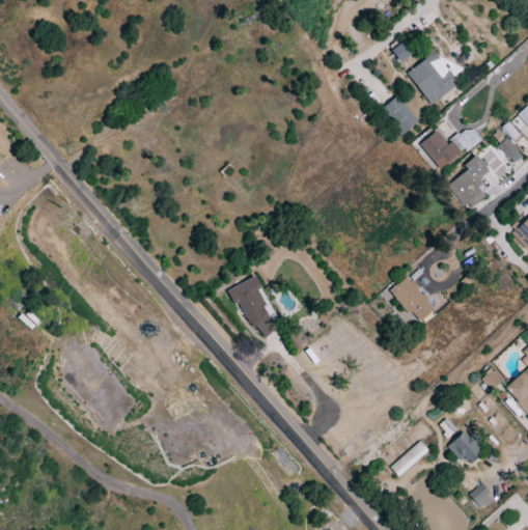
[(401,62),(415,53),(406,40),(392,50),(401,62)]
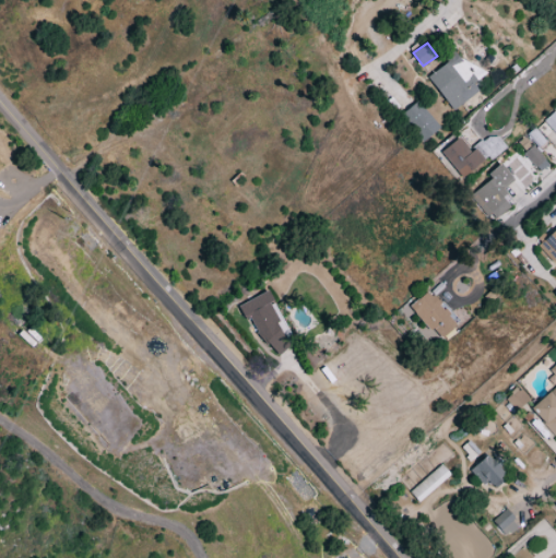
[(456,110),(481,91),(475,83),(482,78),(454,43),(442,52),(449,61),(429,78),(456,110)]
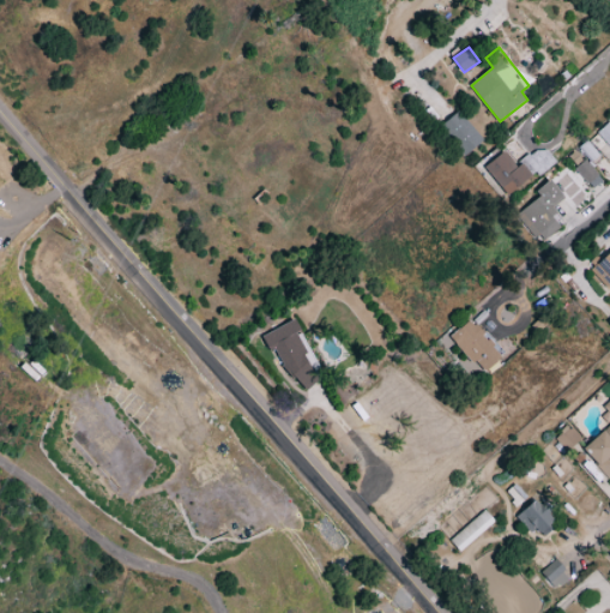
[(484,140),(460,110),(440,127),(465,156),(484,140)]
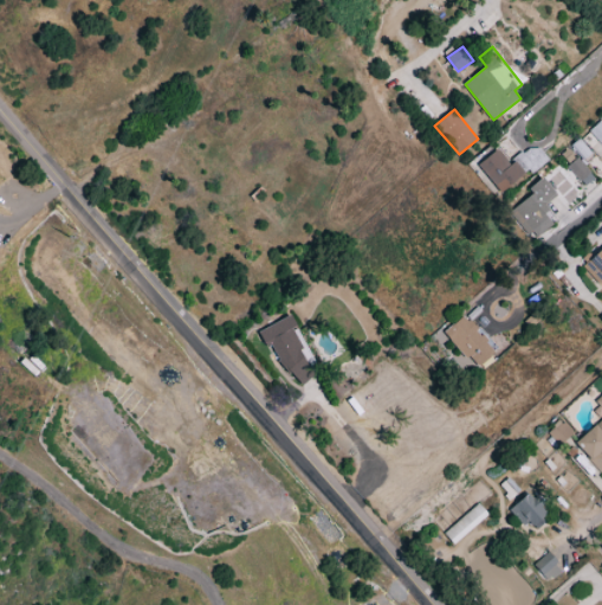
[(601,118),(589,129),(601,143),(601,118)]
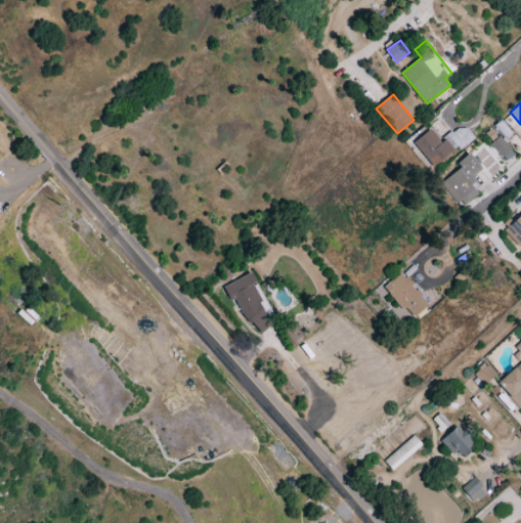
[(415,142),(435,166),(453,151),(434,127),(415,142)]
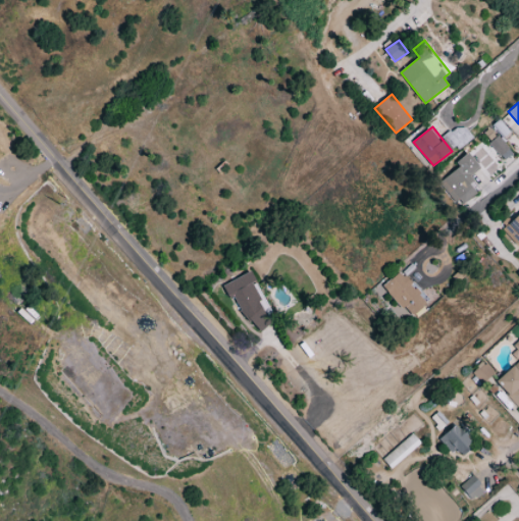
[(490,143),(506,159),(513,151),(499,136),(490,143)]
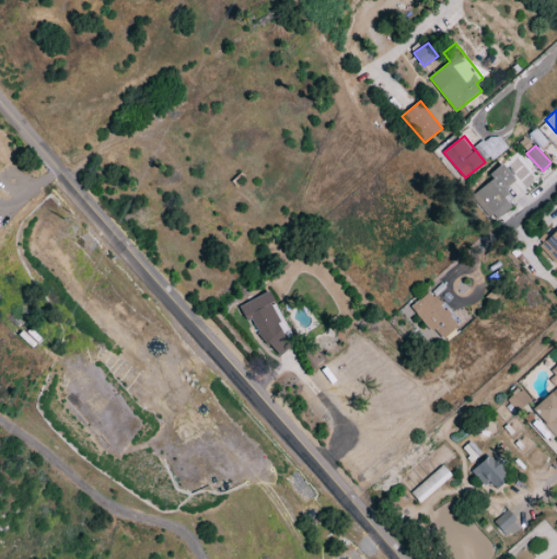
[(518,179),(503,163),(491,174),(494,177),(473,196),(496,221),(515,204),(503,191),(518,179)]
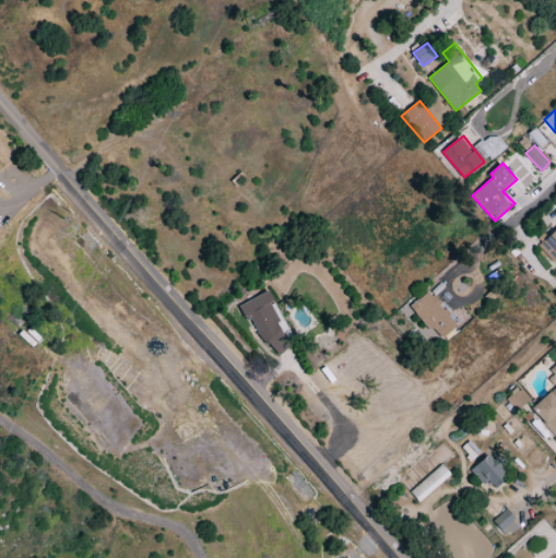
[(555,229),(540,246),(555,262),(555,229)]
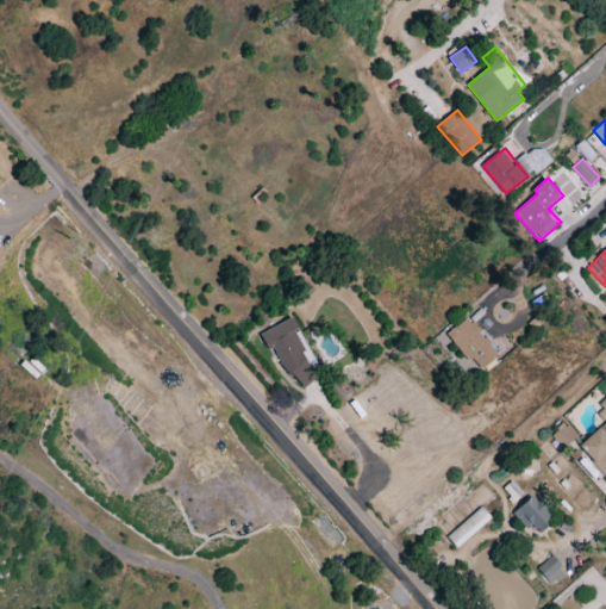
[(262,333),(268,346),(276,342),(297,389),(322,378),(294,317),(262,333)]
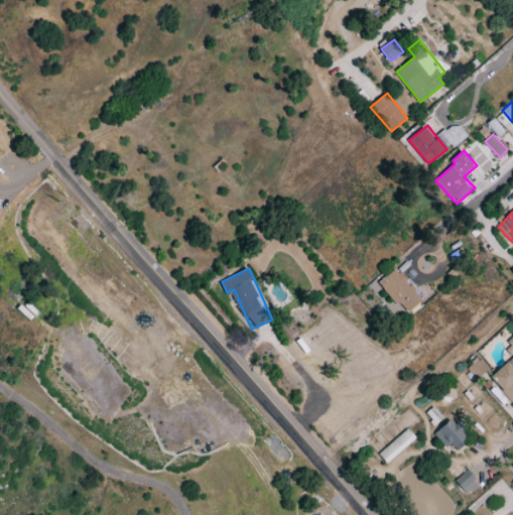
[(381,280),(403,314),(422,302),(400,268),(381,280)]
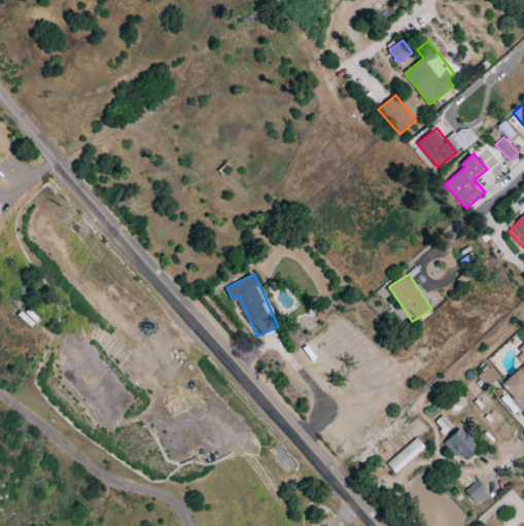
[(523,365),(502,384),(523,410),(523,344),(519,348),(523,353),(523,365)]
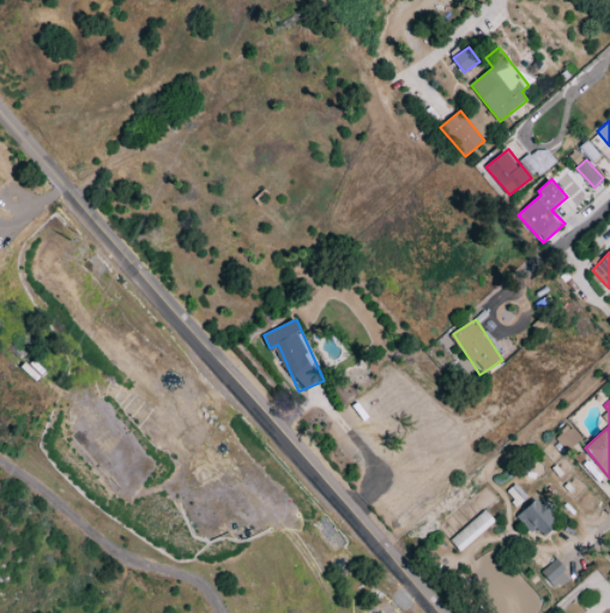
[(542,540),(559,526),(537,499),(520,514),(542,540)]
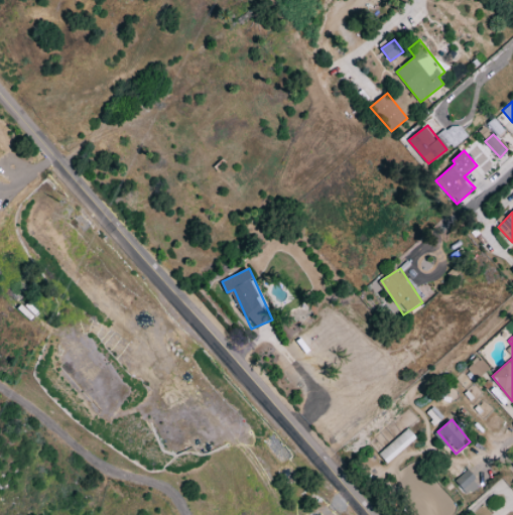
[(380,454),(388,464),(417,437),(409,428),(380,454)]
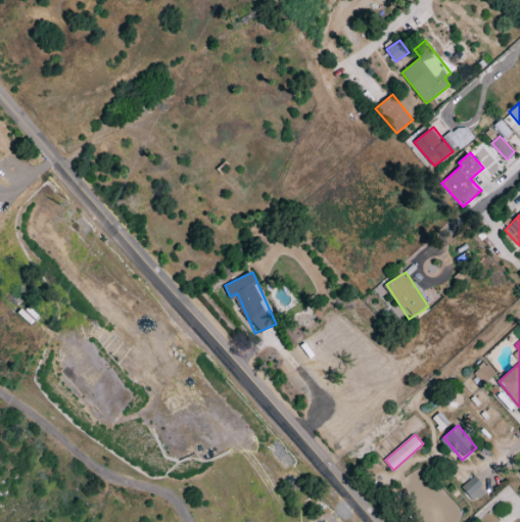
[(463,487),(475,502),(487,491),(475,476),(463,487)]
